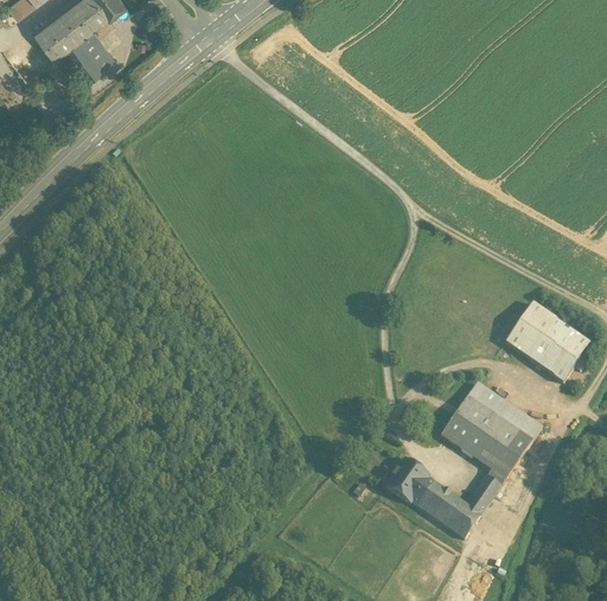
[(11,0),(8,2),(17,13),(34,0),(11,0)]
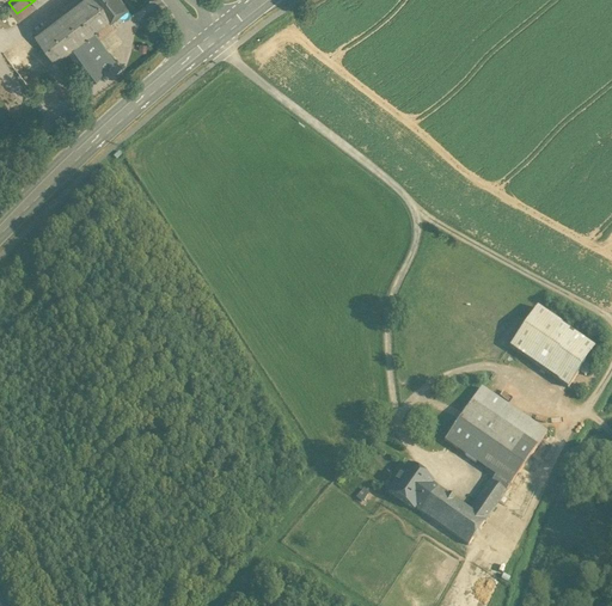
[(68,0),(35,26),(55,53),(65,46),(81,32),(92,24),(109,11),(101,0),(68,0)]
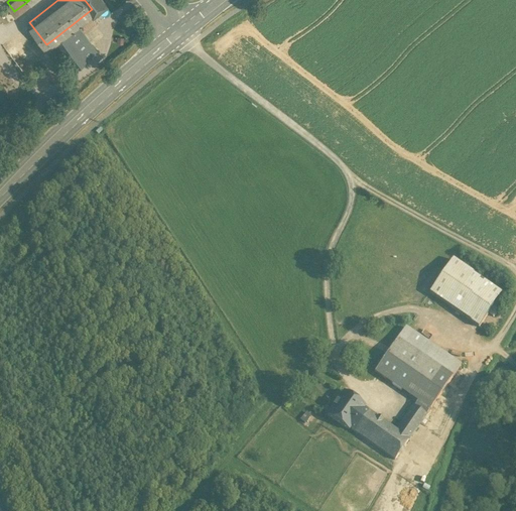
[(85,0),(92,9),(93,10),(106,0),(85,0)]
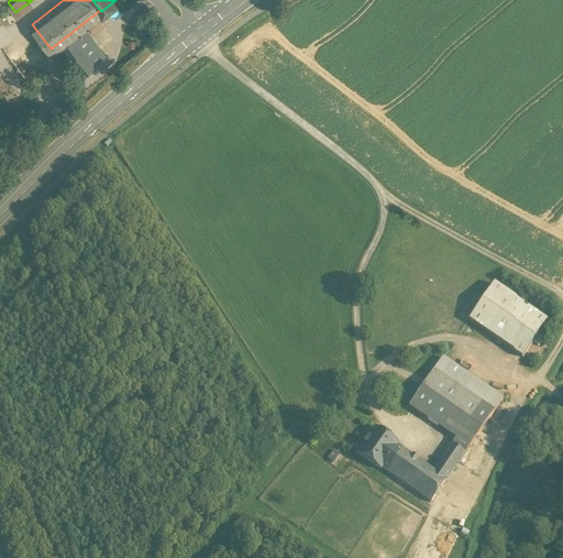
[(85,22),(75,30),(96,59),(107,52),(85,22)]
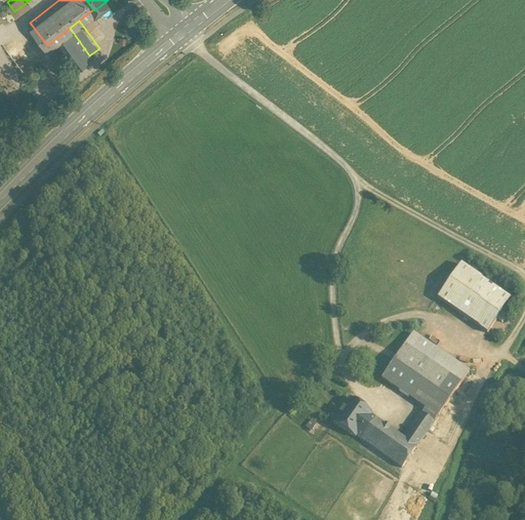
[(89,55),(70,28),(55,39),(75,67),(89,55)]
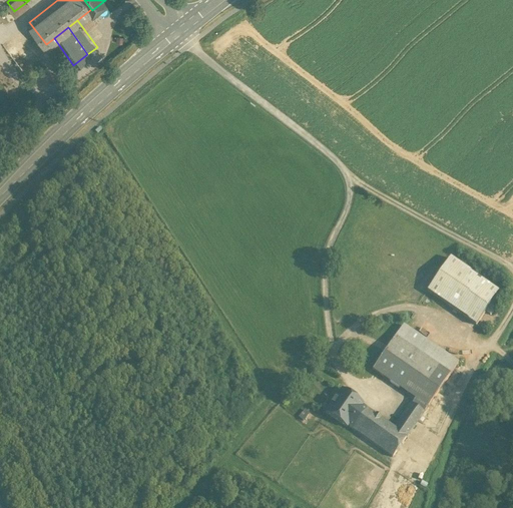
[(499,288),(450,254),(427,287),(477,321),(499,288)]
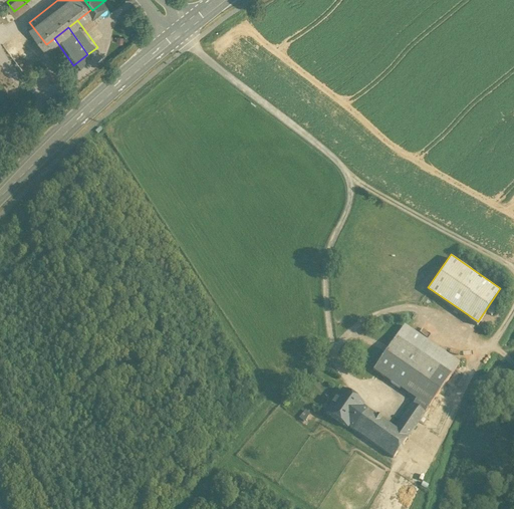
[(263,270),(255,280),(261,286),(270,276),(263,270)]
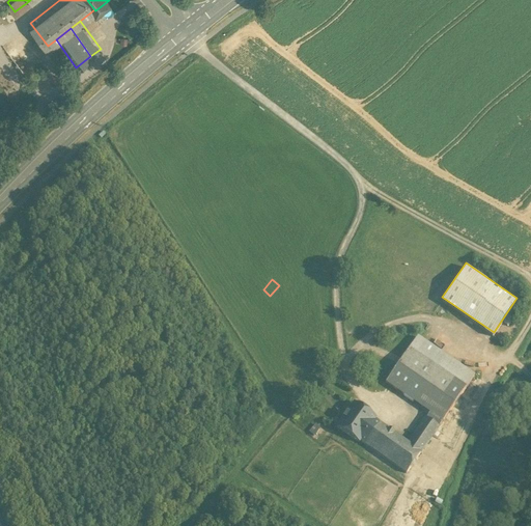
[(474,371),(417,332),(409,343),(466,383),(474,371)]
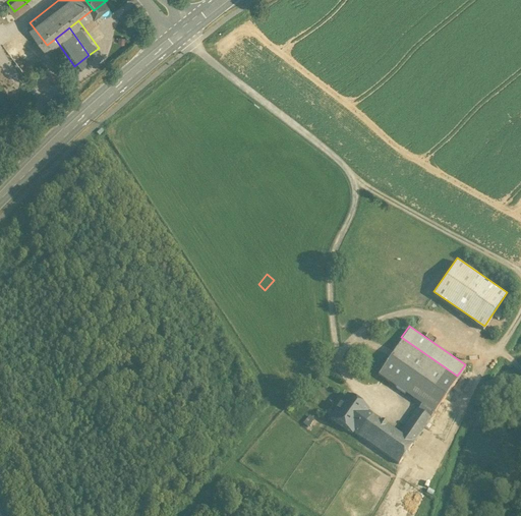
[(421,401),(418,406),(430,414),(457,376),(401,337),(387,359),(404,371),(429,389),(421,401)]
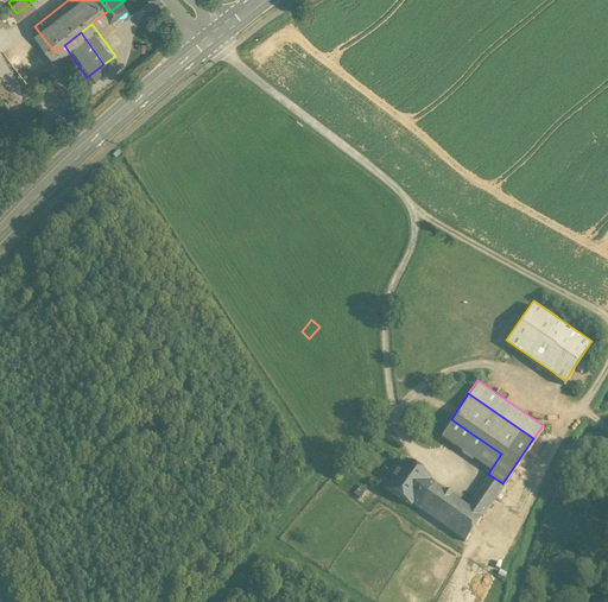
[(472,433),(451,419),(442,432),(462,448),(472,433)]
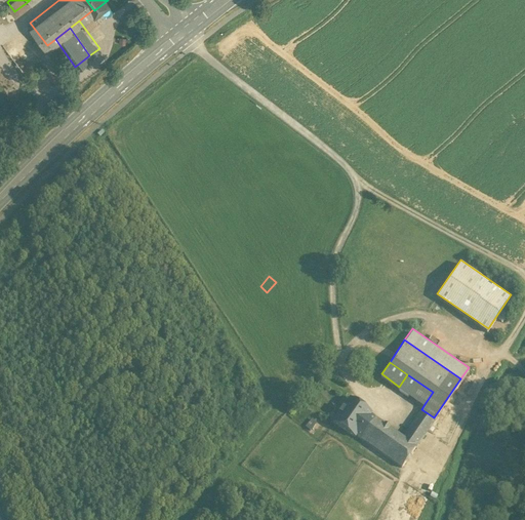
[(433,392),(407,374),(399,387),(425,404),(433,392)]
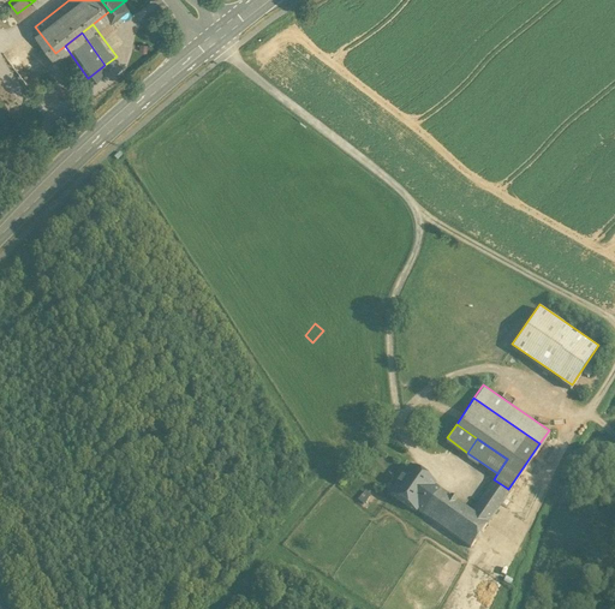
[(435,479),(410,461),(390,489),(416,508),(417,506),(424,511),(441,485),(434,482),(435,479)]
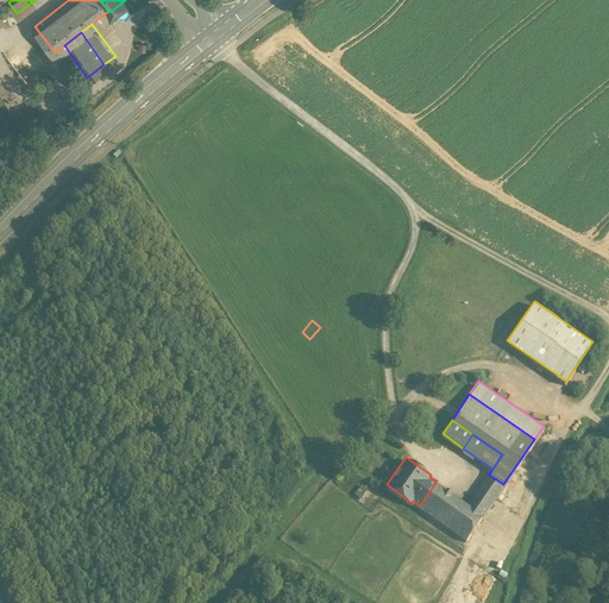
[(468,503),(437,481),(420,506),(465,538),(503,484),(489,475),(489,473),(468,503)]
